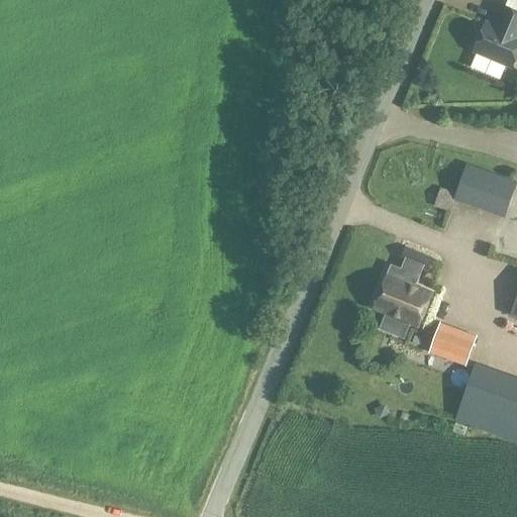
[(487,23),(475,52),(512,68),(516,56),(516,12),(504,7),(498,22),(502,24),(500,29),(487,23)]
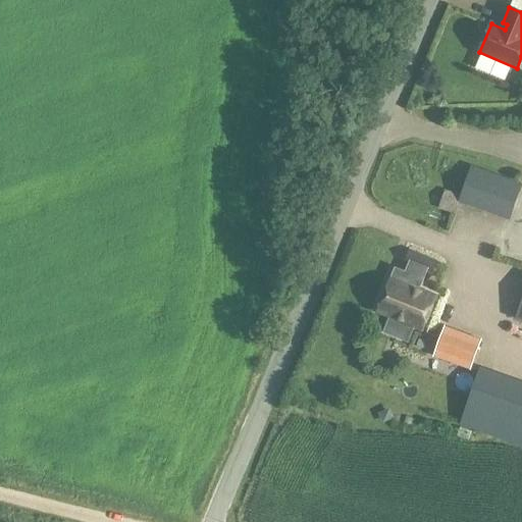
[(510,220),(521,186),(521,181),(473,164),(459,203),(510,220)]
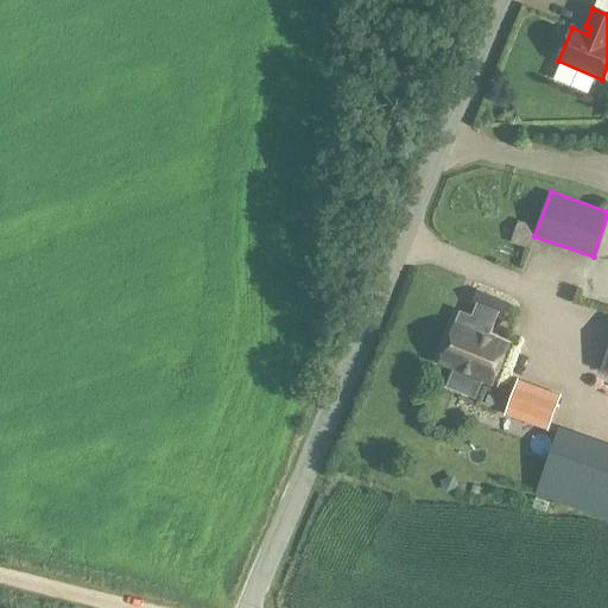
[(495,318),(502,321),(508,306),(476,293),(470,308),(475,310),(495,318)]
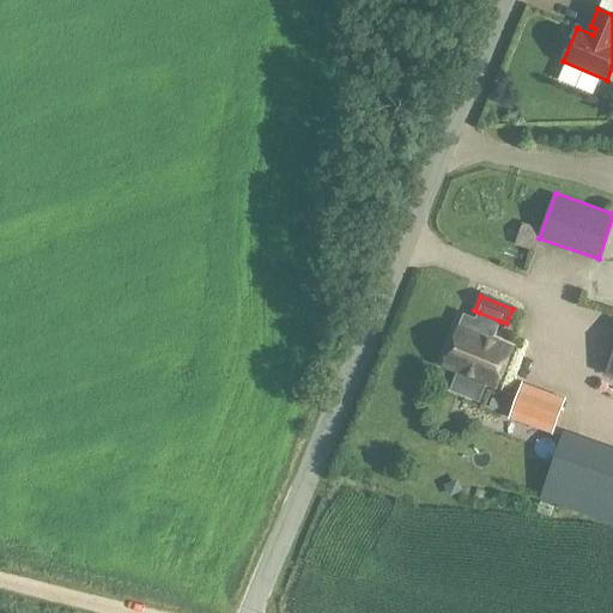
[(465,315),(445,365),(459,370),(451,392),(479,402),(487,381),(497,384),(511,347),(492,340),(497,328),(477,320),(465,315)]
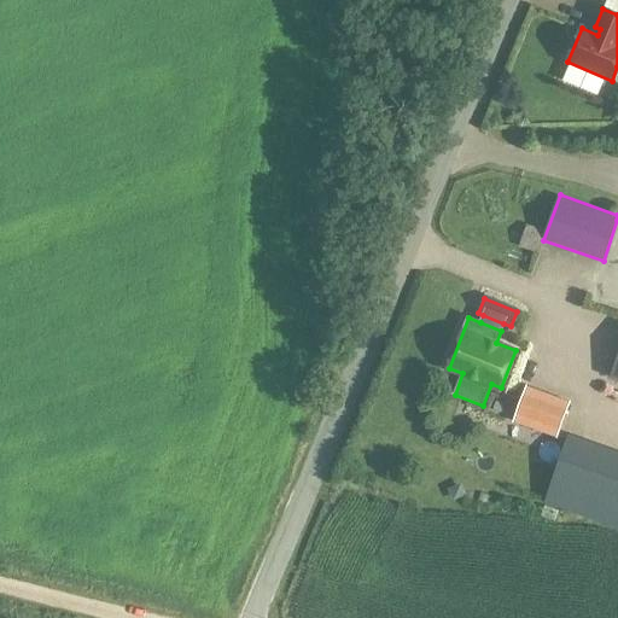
[(516,423),(557,437),(567,404),(526,390),(516,423)]
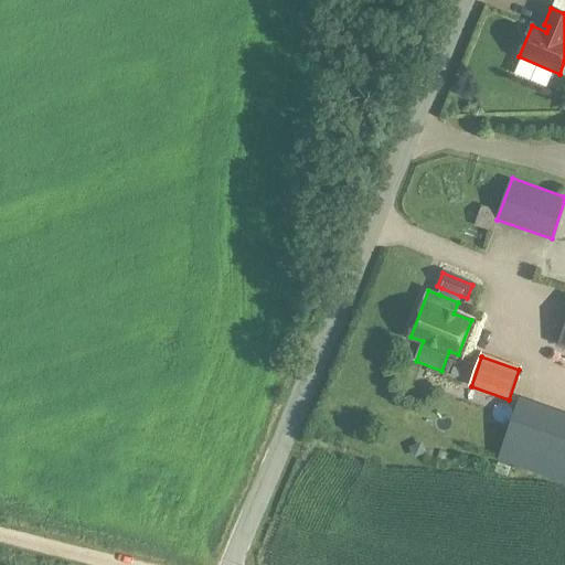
[(498,461),(564,484),(564,418),(519,403),(498,461)]
